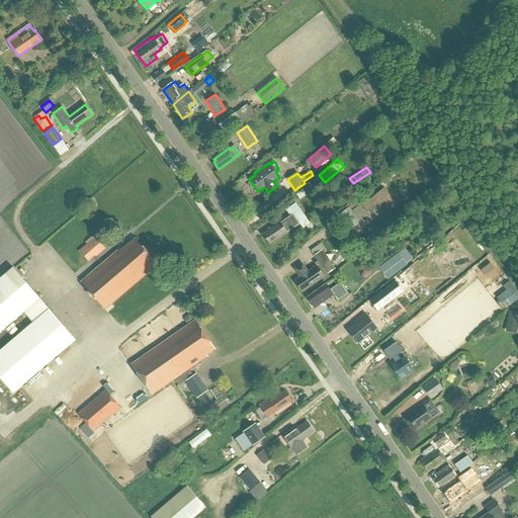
[(303,197),(312,192),(308,186),(298,191),(303,197)]
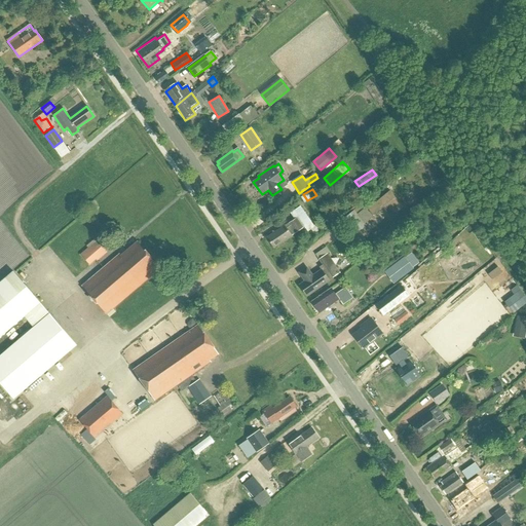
[(389,191),(368,210),(373,216),(387,203),(396,214),(403,207),(389,191)]
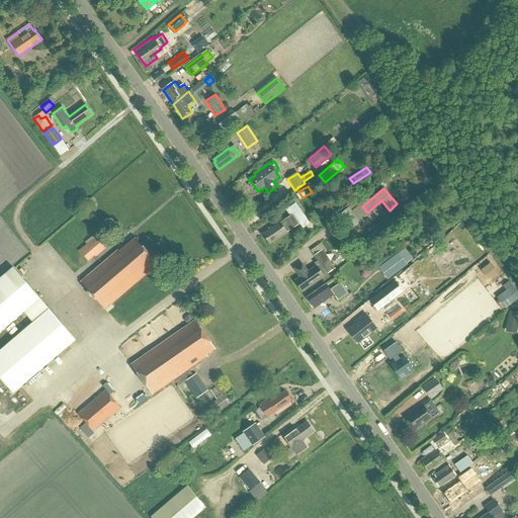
[(263,235),(270,244),(295,228),(299,226),(298,225),(307,220),(296,204),(286,210),(290,217),(284,220),(286,223),(281,226),(280,224),(263,235)]
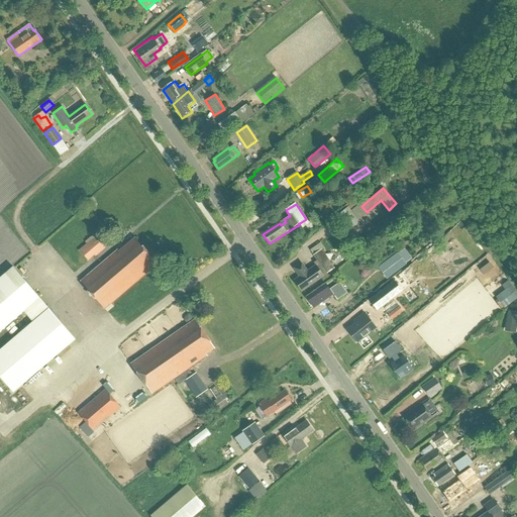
[(341,214),(352,228),(362,221),(350,207),(341,214)]
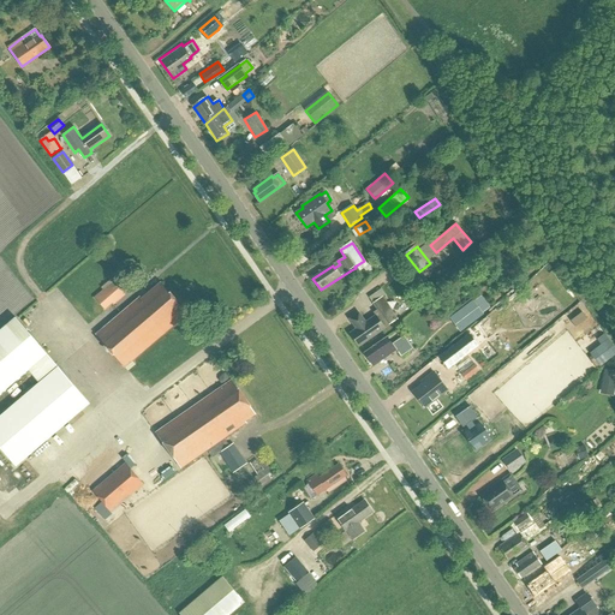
[(476,263),(482,270),(489,263),(482,257),(476,263)]
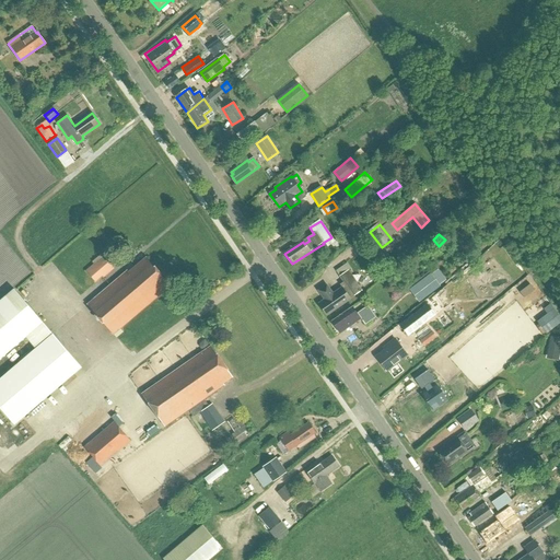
[(93,266),(103,277),(113,269),(112,267),(116,264),(107,254),(93,266)]
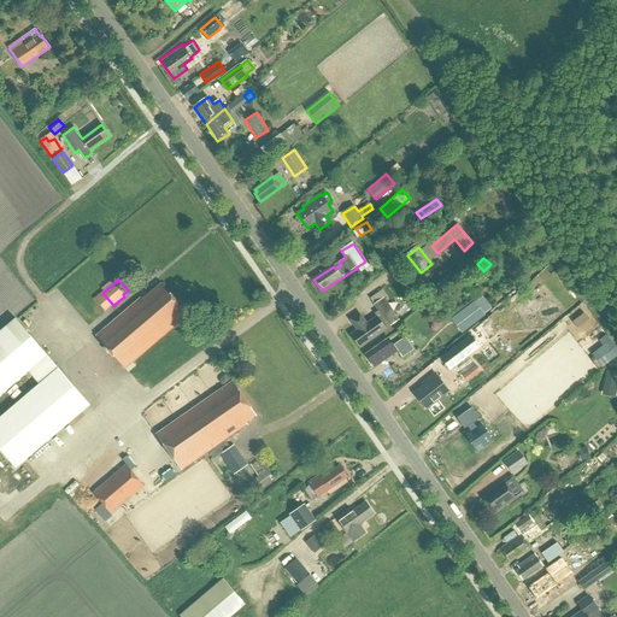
[(141,300),(140,299),(97,336),(124,369),(187,316),(160,285),(141,300)]
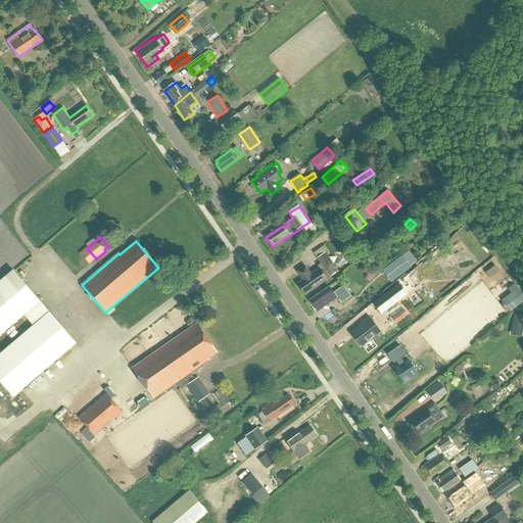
[(297,272),(303,280),(298,284),(305,294),(338,272),(326,252),(318,258),(323,267),(311,275),(305,267),(297,272)]
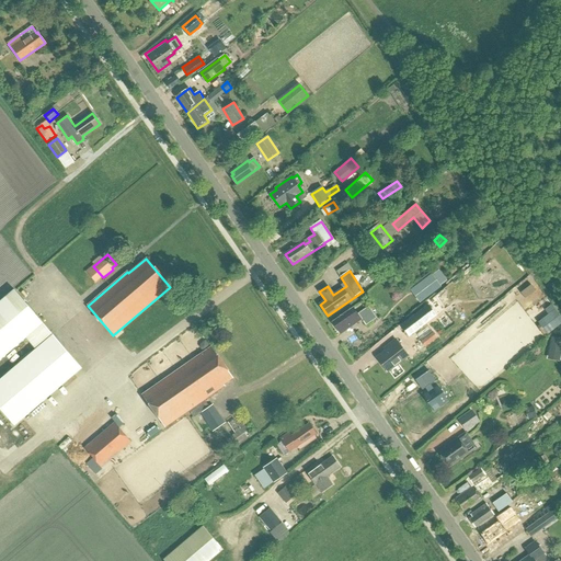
[(432,275),(418,286),(426,297),(441,286),(432,275)]
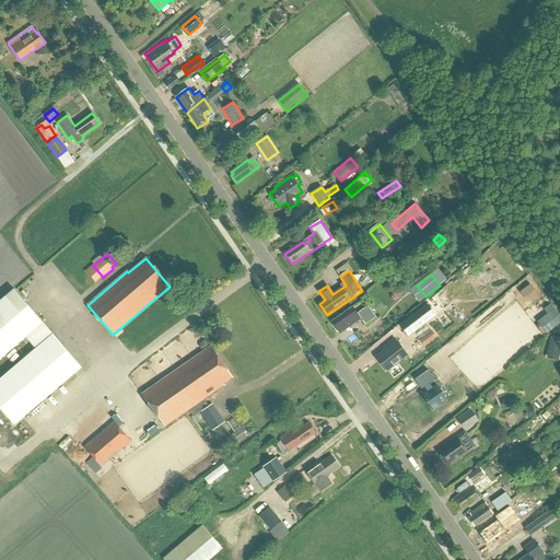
[(0,359),(43,323),(14,290),(0,301),(0,359)]
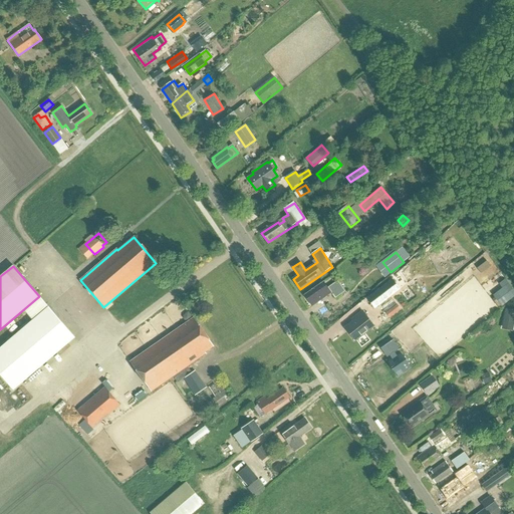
[(392,279),(366,298),(374,309),(392,296),(400,289),(392,279)]
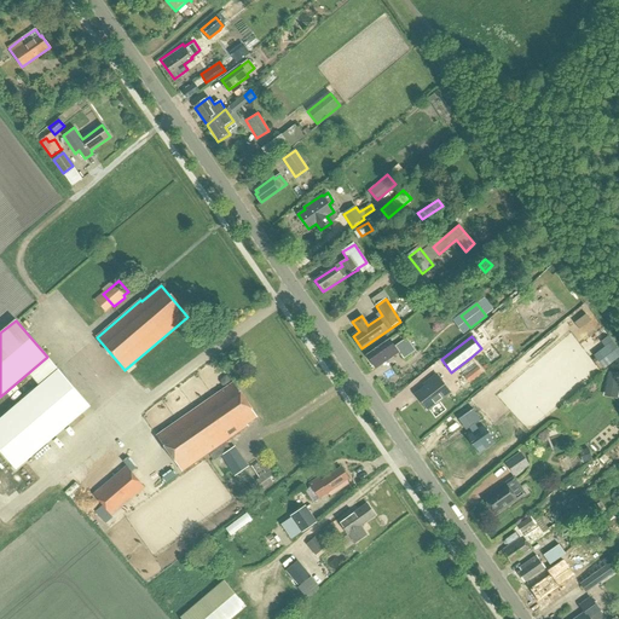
[(606,347),(594,357),(597,360),(602,368),(603,368),(618,356),(618,351),(608,337),(602,342),(606,347)]
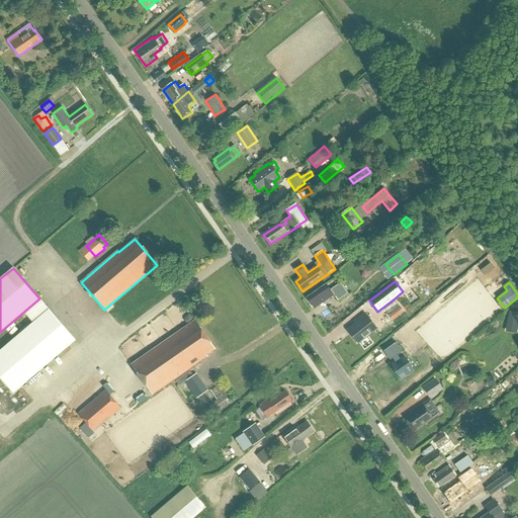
[(307,297),(315,309),(334,295),(338,301),(348,294),(341,283),(330,290),(326,284),(307,297)]
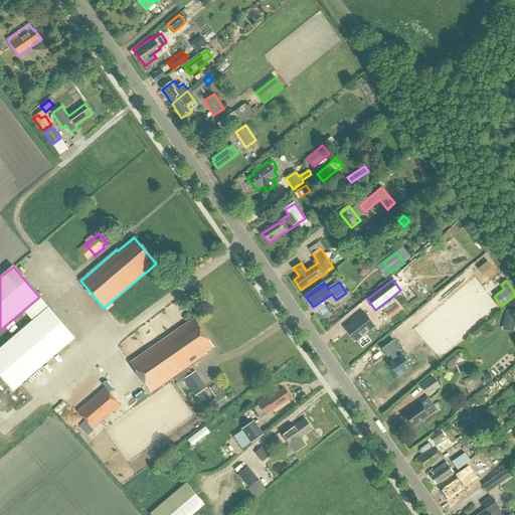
[(386,313),(390,318),(403,308),(399,303),(386,313)]
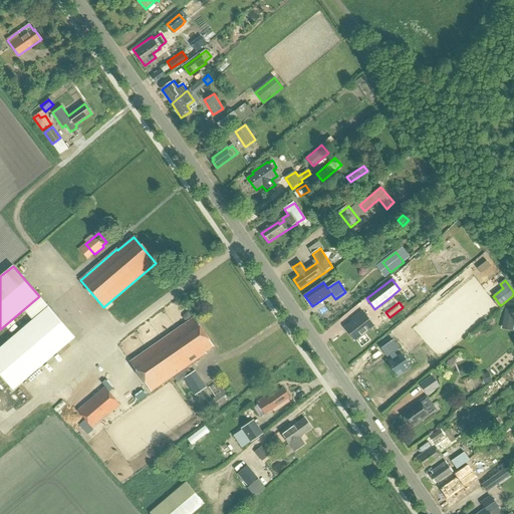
[(48,307),(0,347),(0,374),(13,390),(74,337),(48,307)]
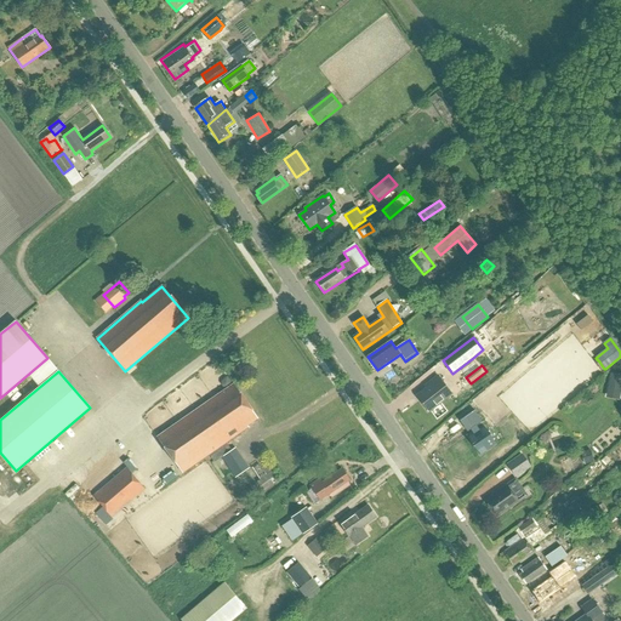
[(620,376),(611,375),(609,388),(620,391),(620,383),(620,376)]
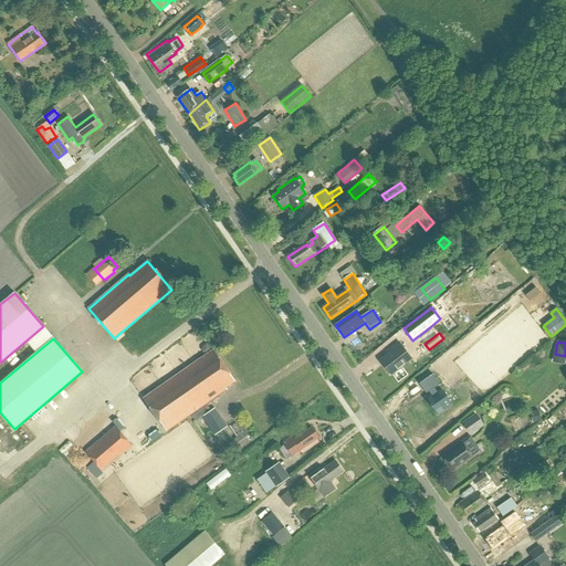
[(380,360),(392,376),(413,360),(399,343),(391,349),(394,350),(380,360)]
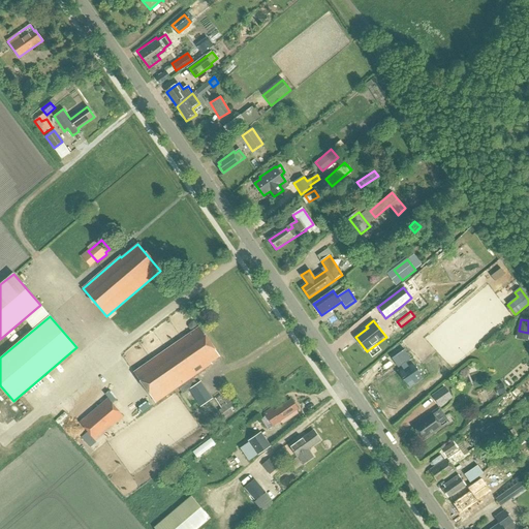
[(198,328),(134,372),(155,403),(186,382),(190,389),(197,383),(192,377),(211,364),(210,363),(219,356),(198,328)]
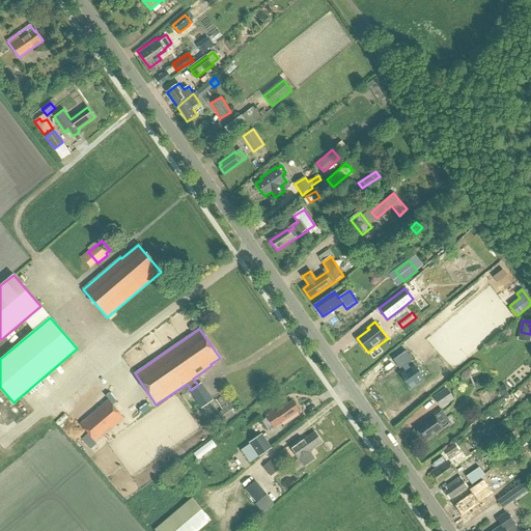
[(406,352),(393,360),(399,369),(402,367),(404,370),(399,373),(411,389),(424,380),(413,364),(409,366),(407,364),(412,360),(406,352)]
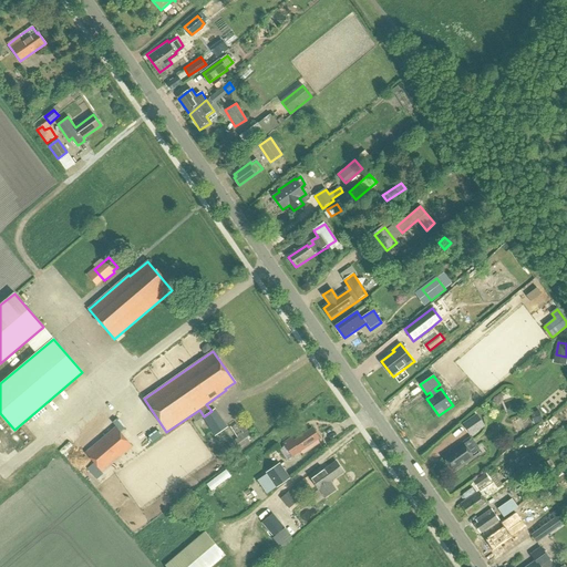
[(204,416),(203,418),(216,435),(227,428),(214,410),(212,411),(204,416)]
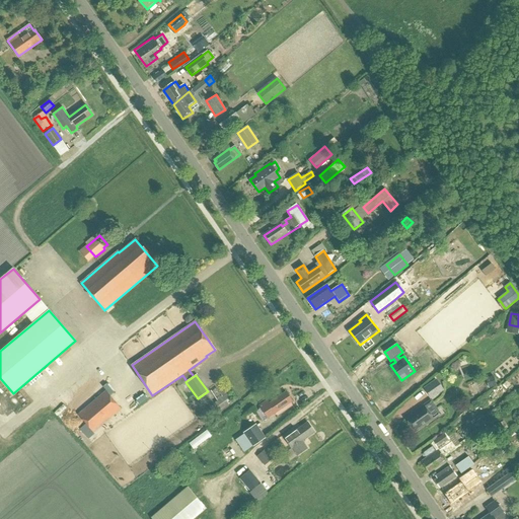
[(493,376),(486,379),(489,386),(496,384),(493,376)]
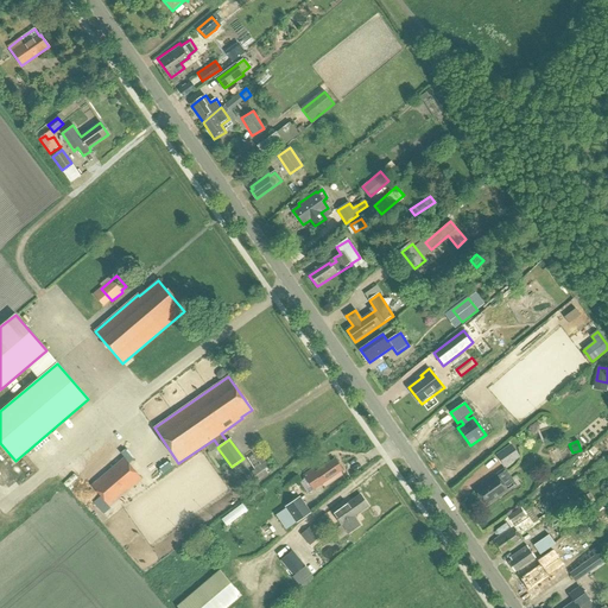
[(511,445),(498,455),(505,466),(519,456),(511,445)]
